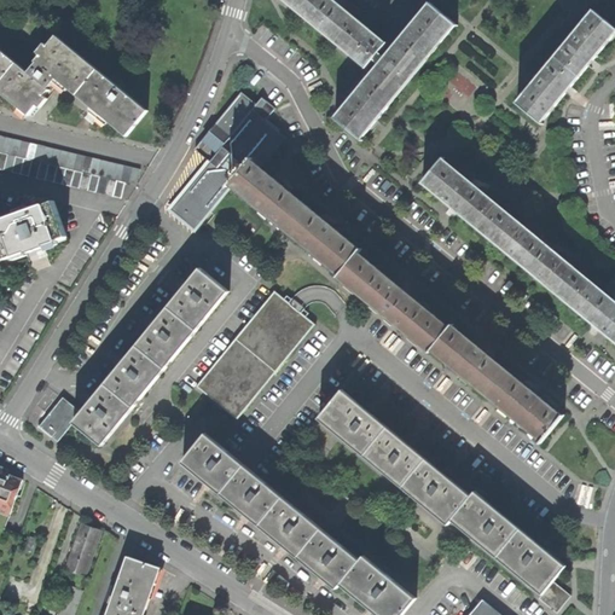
[(296,5),(317,22),(335,0),(285,0),(290,4),(294,6),(296,5)]
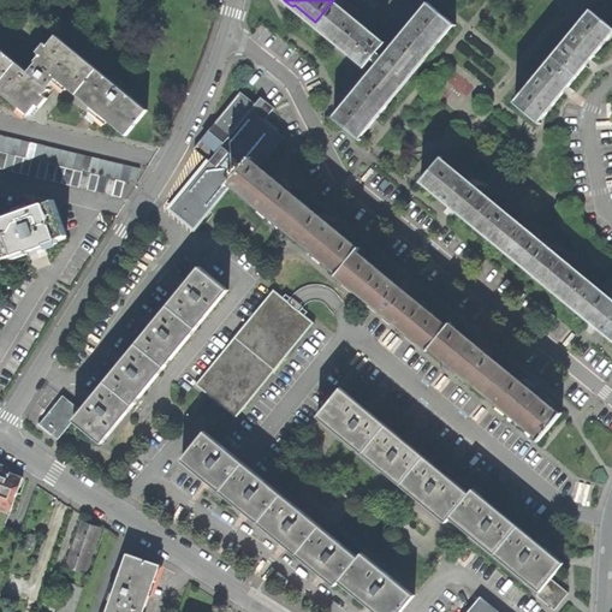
[(369,57),(374,51),(382,40),(381,39),(380,41),(363,27),(364,25),(333,0),(315,22),(336,39),(334,41),(338,43),(362,64),(361,65),(361,66),(369,57)]
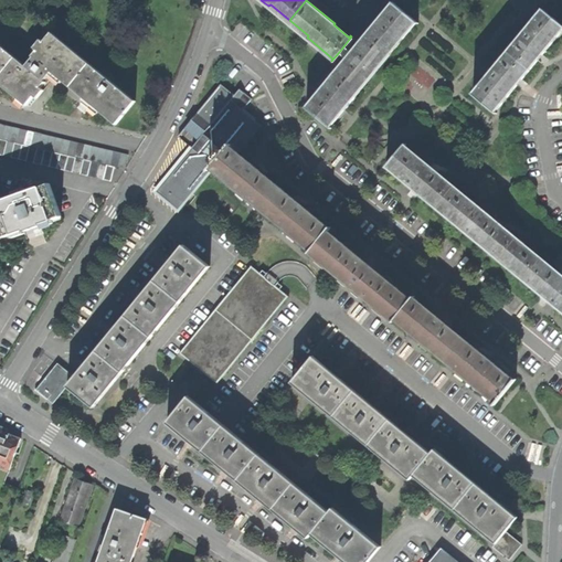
[(350,51),(345,57),(368,76),(413,20),(414,22),(415,21),(390,0),(389,0),(391,2),(370,28),(350,51)]
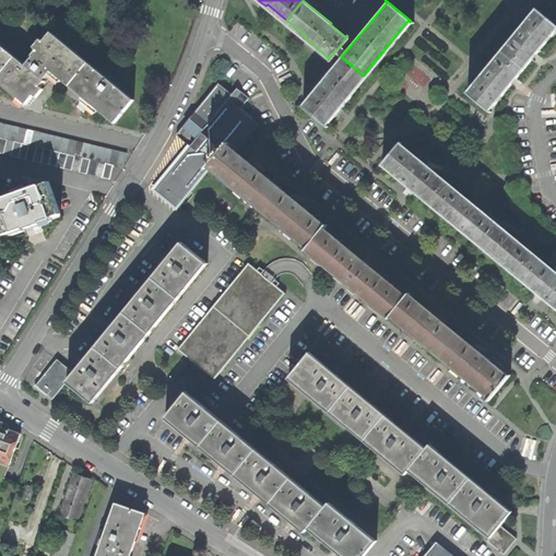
[(533,7),(535,9),(466,91),(465,90),(464,91),(488,110),(488,109),(487,108),(507,83),(537,47),(555,25),(555,24),(534,6),(533,7)]
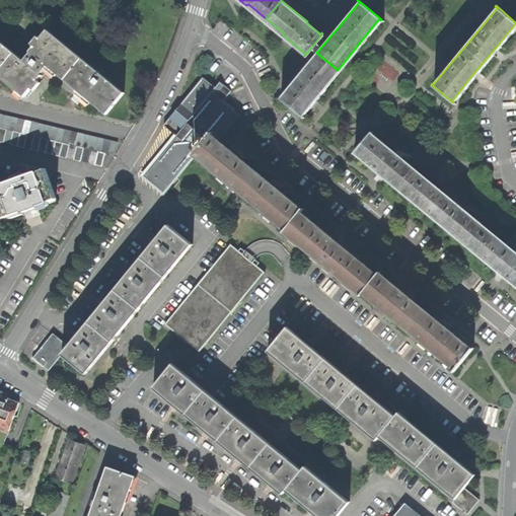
[(61,79),(78,58),(44,29),(37,39),(33,37),(27,44),(30,46),(26,51),(27,52),(45,66),(61,79)]
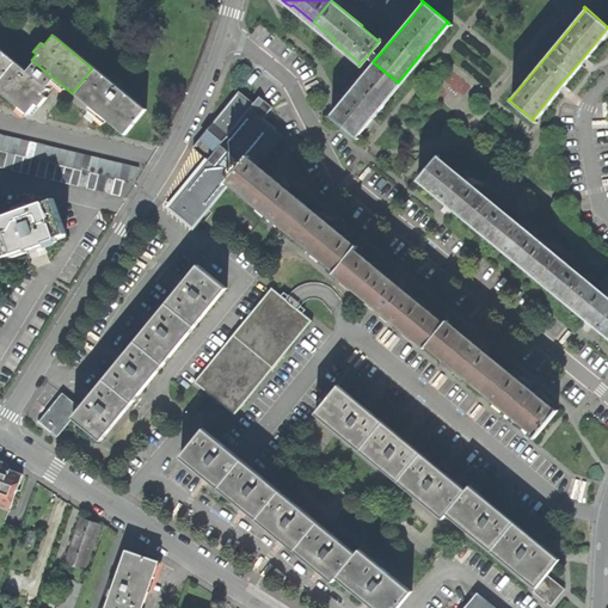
[(379,55),(372,50),(367,56),(373,62),(379,55)]
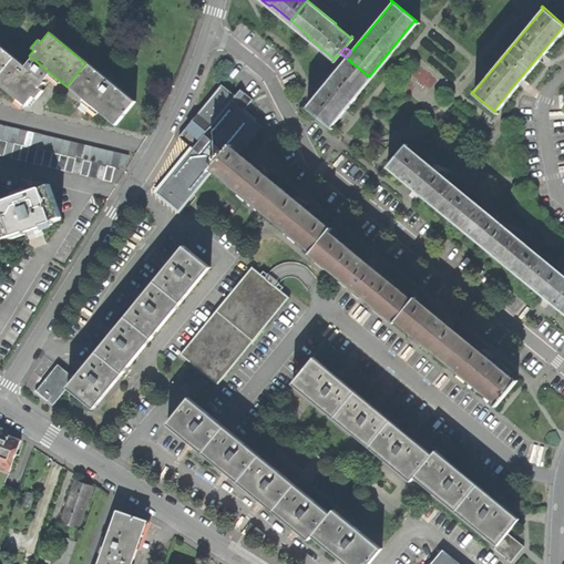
[(0,71),(11,58),(0,49),(0,71)]
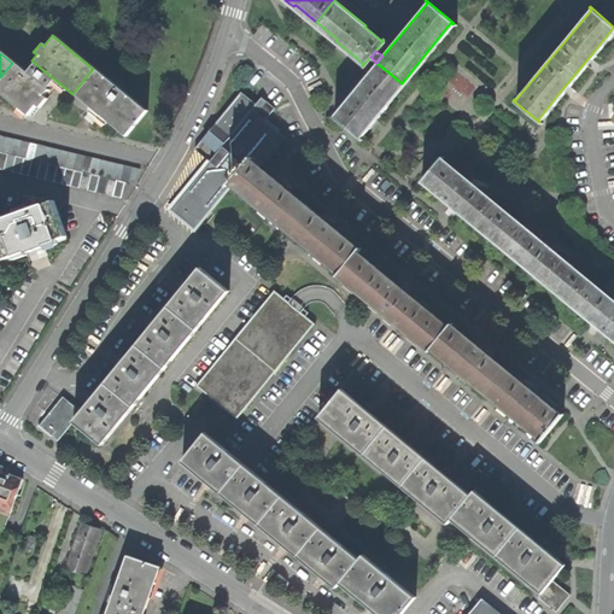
[(44,89),(53,79),(33,62),(24,72),(44,89)]
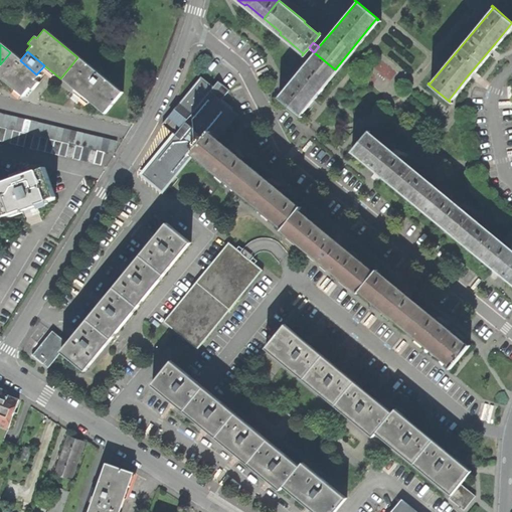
[(20,60),(10,52),(0,64),(0,78),(20,96),(28,88),(30,90),(32,87),(34,83),(32,81),(38,75),(36,74),(20,60)]
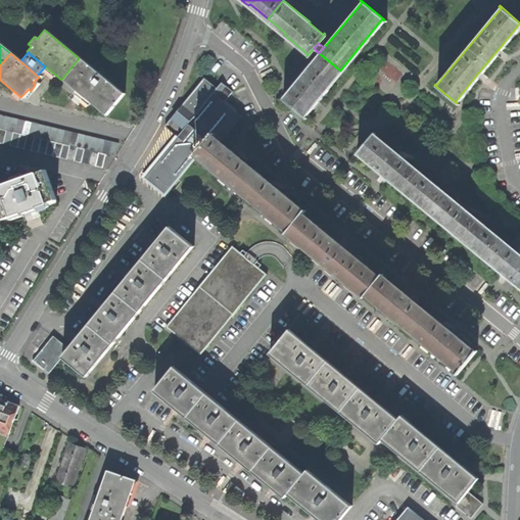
[(304,116),(302,115),(340,71),(319,53),(299,77),(282,98),(281,97),(280,98),(303,117),(304,116)]
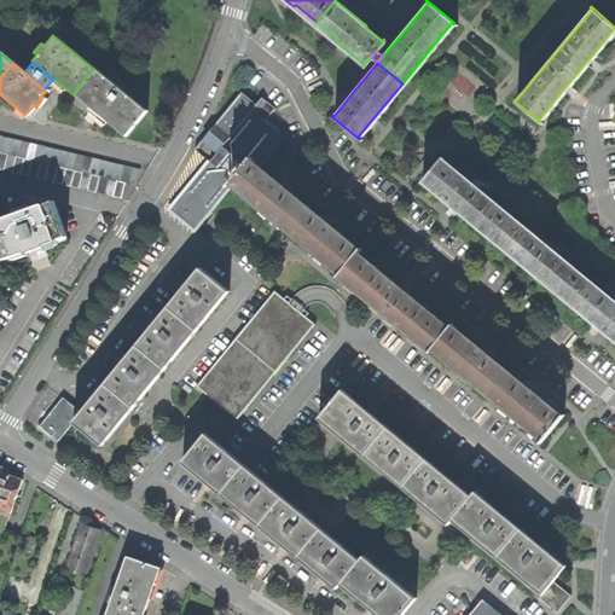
[(144,110),(93,69),(73,94),(92,110),(122,137),(144,110)]
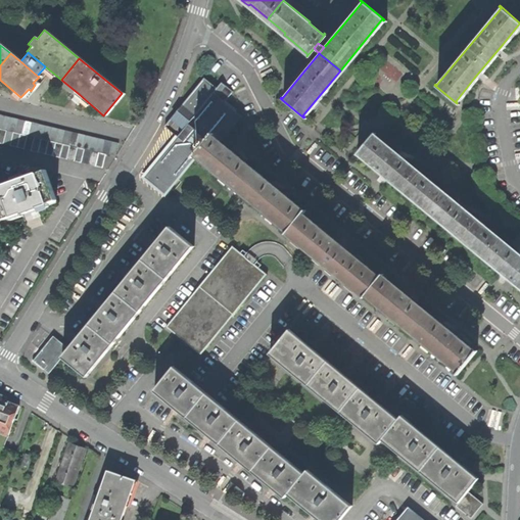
[(200,134),(204,137),(209,131),(210,131),(209,133),(218,139),(238,113),(210,91),(160,151),(181,168),(191,155),(190,154),(198,145),(194,142),(200,134)]
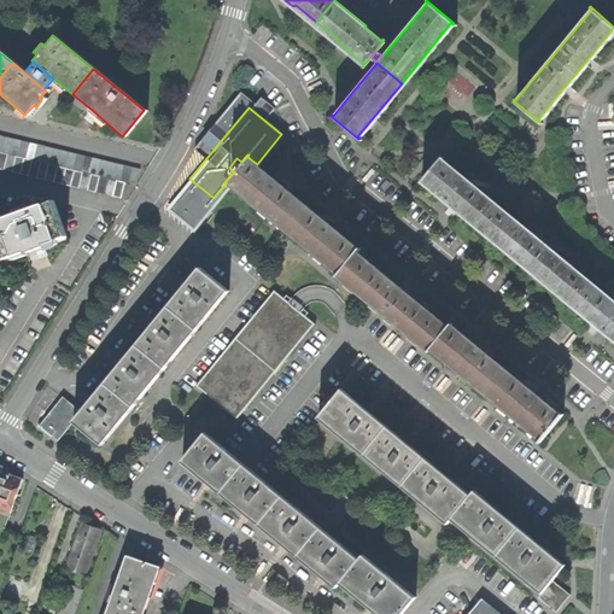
[(120,181),(132,183),(136,169),(0,136),(0,152),(36,161),(120,181)]
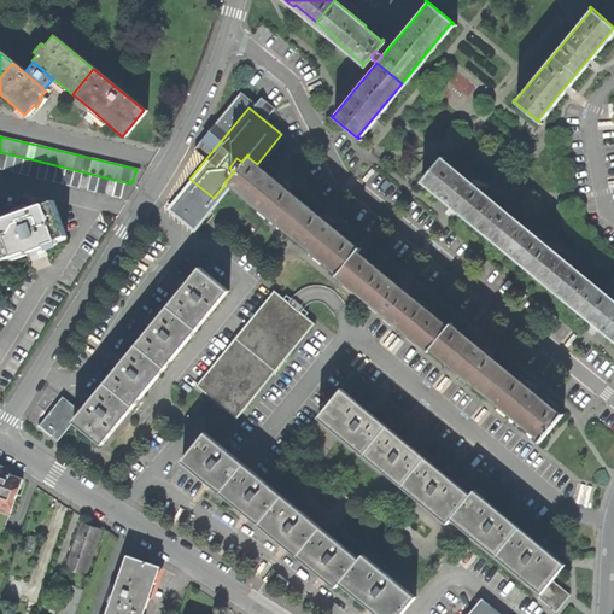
[(0,170),(31,179),(36,161),(0,152),(0,170)]
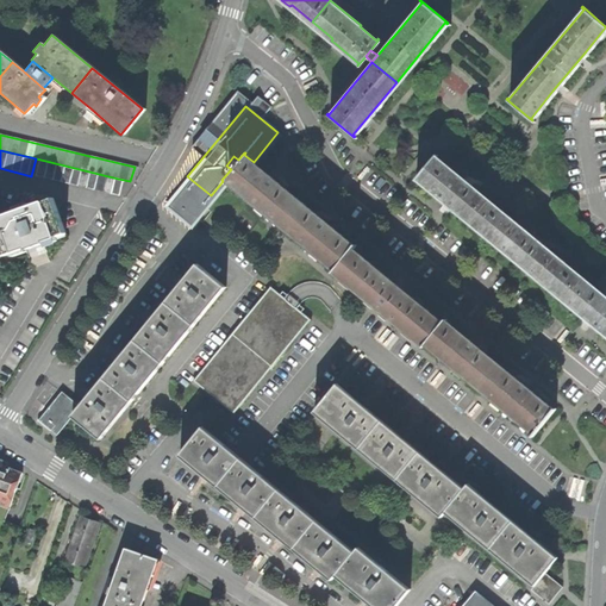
[(226,176),(244,155),(245,152),(244,152),(238,160),(231,169),(222,180),(223,181),(226,176)]
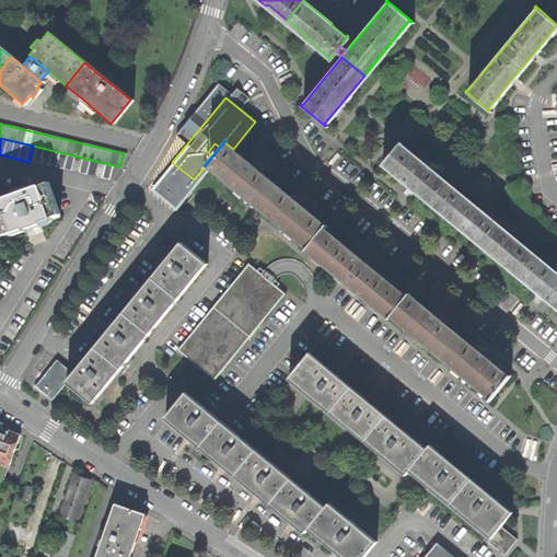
[(405,182),(430,202),(447,183),(398,142),(399,140),(398,140),(380,163),(380,164),(381,162),(405,182)]
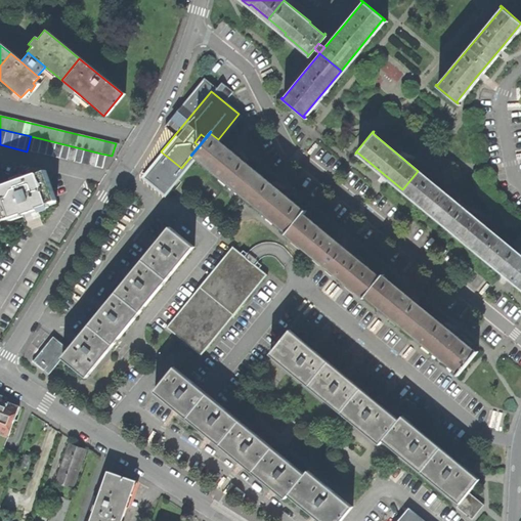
[(210,133),(194,152),(241,189),(256,171),(236,155),(232,152),(228,147),(228,148),(218,139),(210,133)]
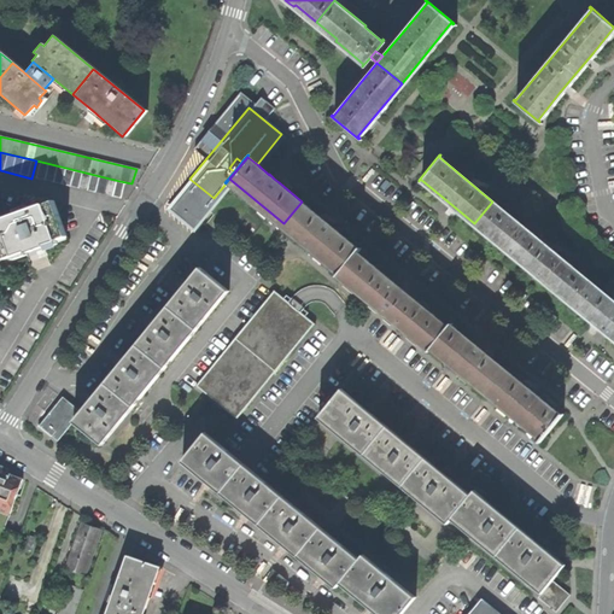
[(234,171),(241,162),(237,158),(229,168),(234,171)]
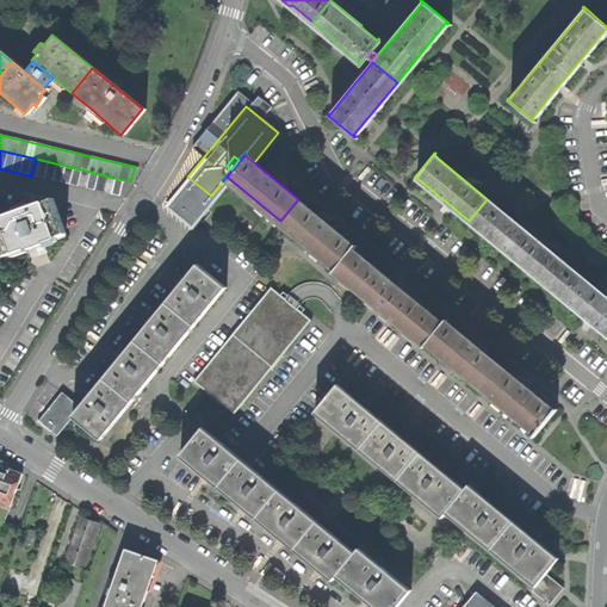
[(118,179),(36,159),(31,177),(115,196),(118,179)]
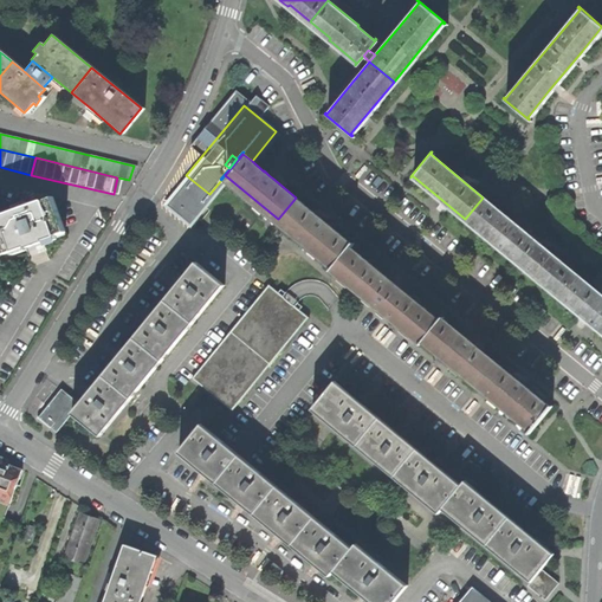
[(187,221),(209,194),(186,175),(163,202),(187,221)]
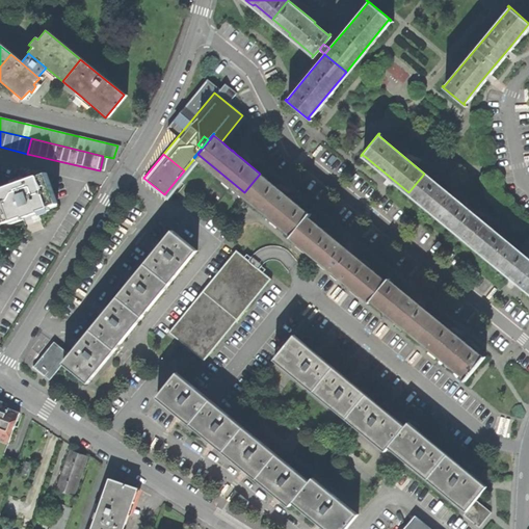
[(11,183),(35,174),(34,170),(9,179),(11,183)]
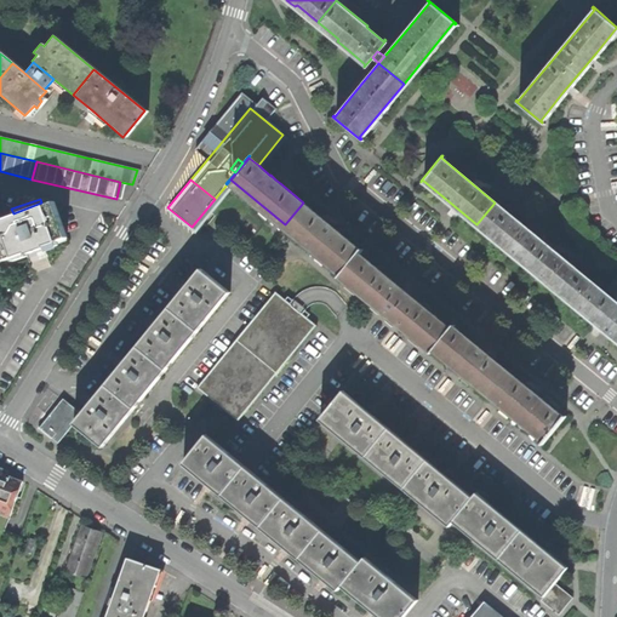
[(13,213),(0,217),(0,260),(21,252),(22,253),(32,250),(40,246),(40,245),(62,236),(49,200),(41,203),(13,213)]
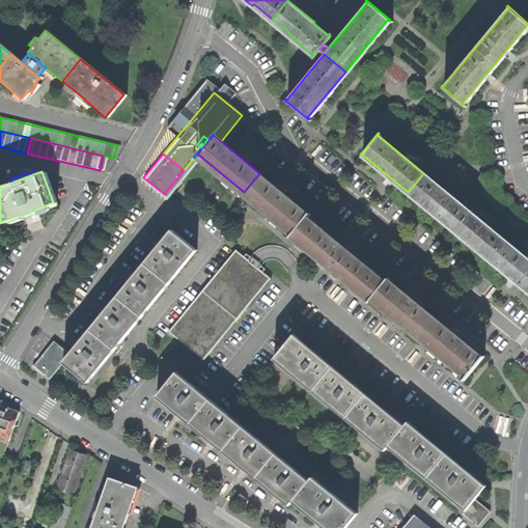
[(283,192),(279,189),(259,173),(244,192),(290,231),(287,234),(288,234),(289,233),(305,215),(308,211),(306,212),(287,196),(283,192)]
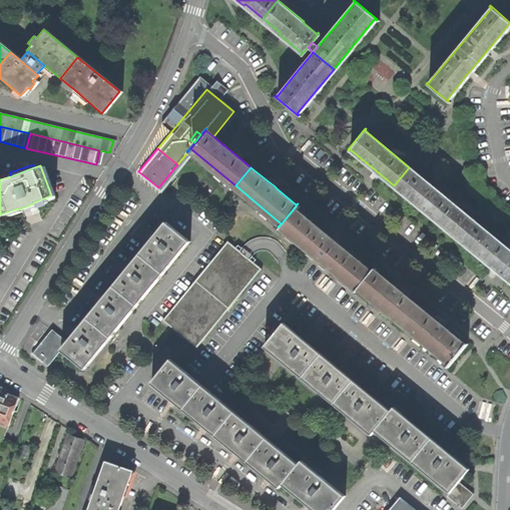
[(418,202),(435,216),(449,199),(426,180),(409,167),(394,185),(408,197),(416,204),(418,202)]
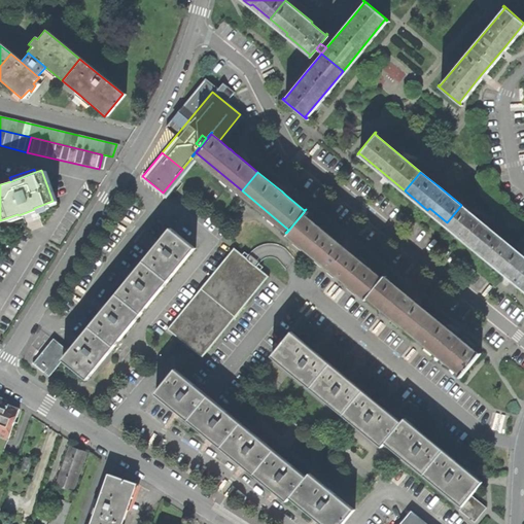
[(486,258),(502,239),(486,225),(461,205),(447,222),(464,237),(463,239),(475,249),(486,258)]
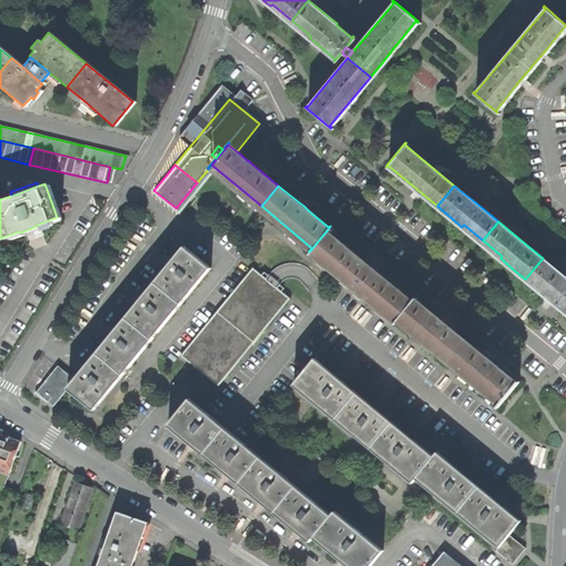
[(334,269),(350,249),(340,240),(327,230),(310,250),(334,269)]
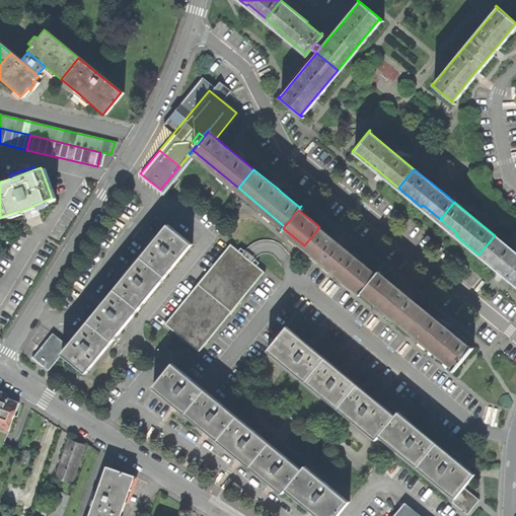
[(151,241),(140,254),(164,274),(191,241),(166,222),(155,235),(153,233),(150,236),(148,239),(151,241)]
